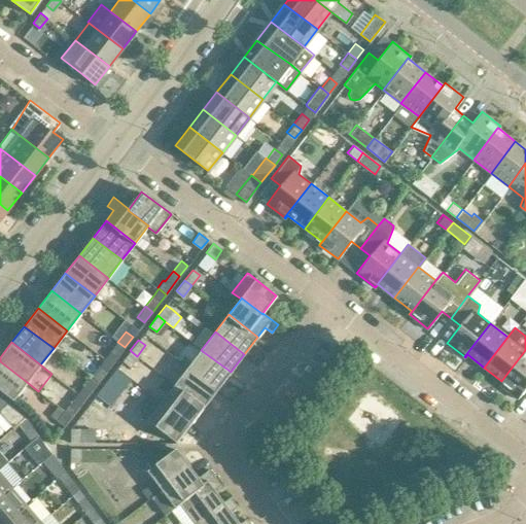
[(125,347),(117,342),(109,352),(116,357),(125,347)]
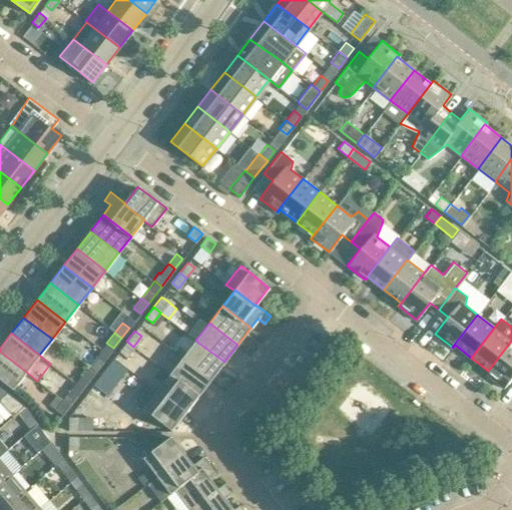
[(126,341),(119,351),(126,356),(133,347),(126,341)]
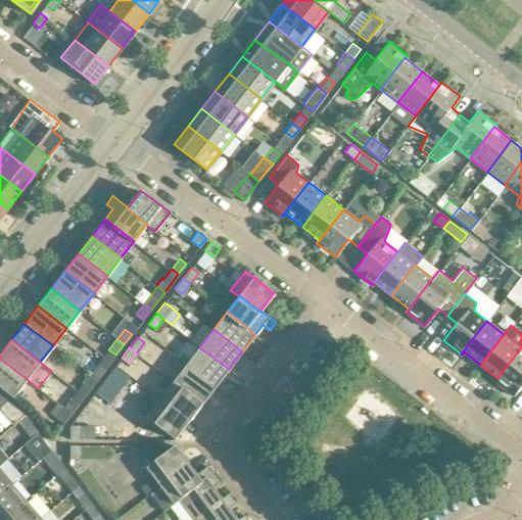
[(229,369),(199,347),(186,365),(215,387),(229,369)]
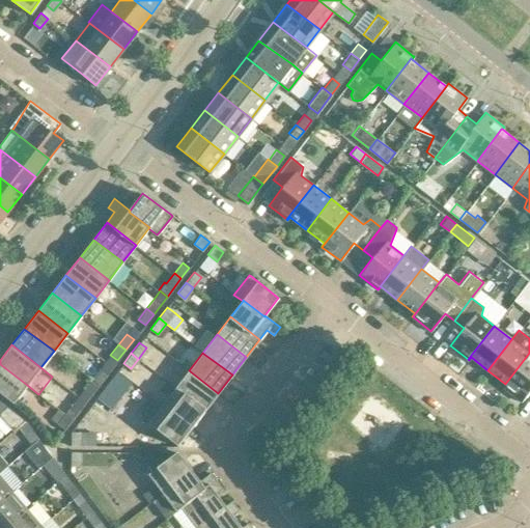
[(529,353),(505,384),(503,386),(515,396),(522,400),(525,396),(529,389),(529,353)]
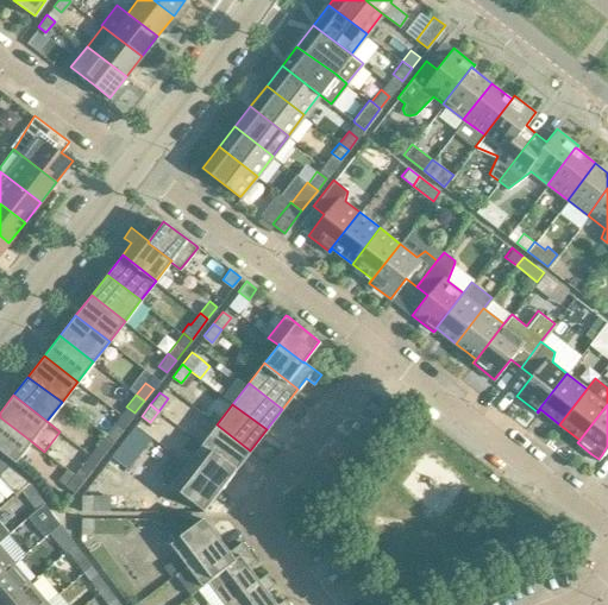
[(0,449),(6,454),(16,461),(22,454),(31,441),(0,417),(0,449)]
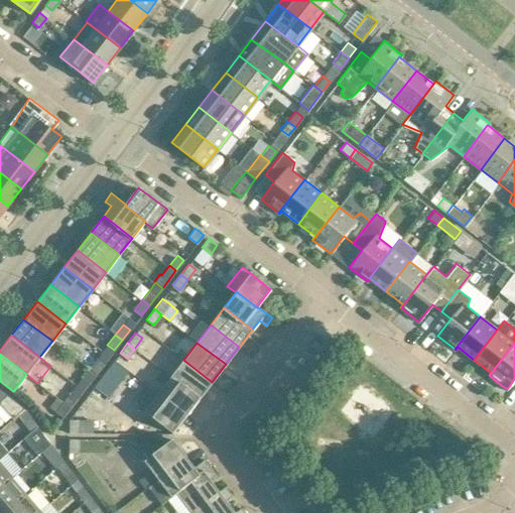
[(97,359),(89,369),(96,375),(104,364),(97,359)]
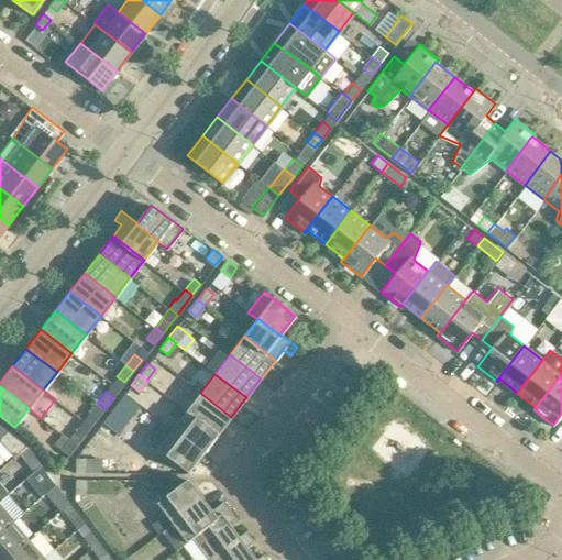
[(200,393),(186,412),(217,436),(229,420),(231,417),(200,393)]
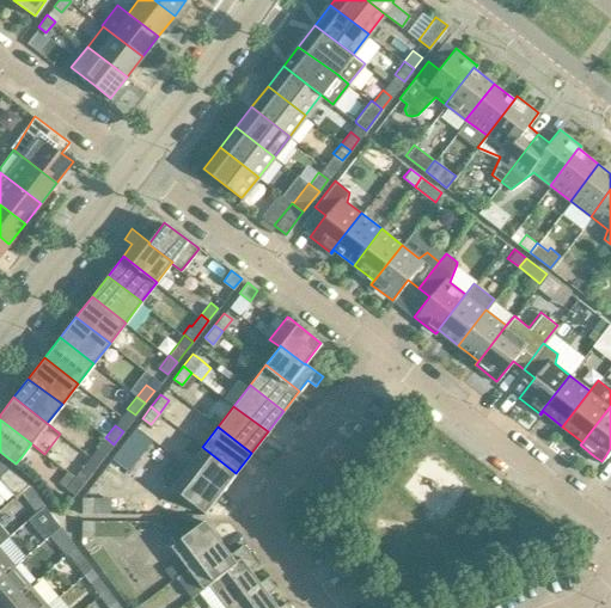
[(104,456),(114,444),(105,437),(96,450),(104,456)]
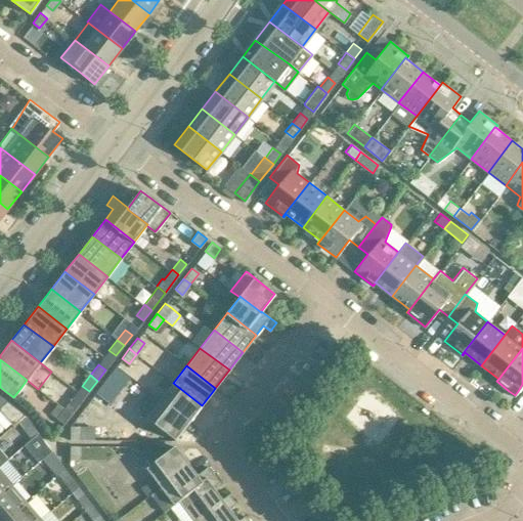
[(202,405),(173,383),(167,391),(160,399),(188,422),(202,405)]
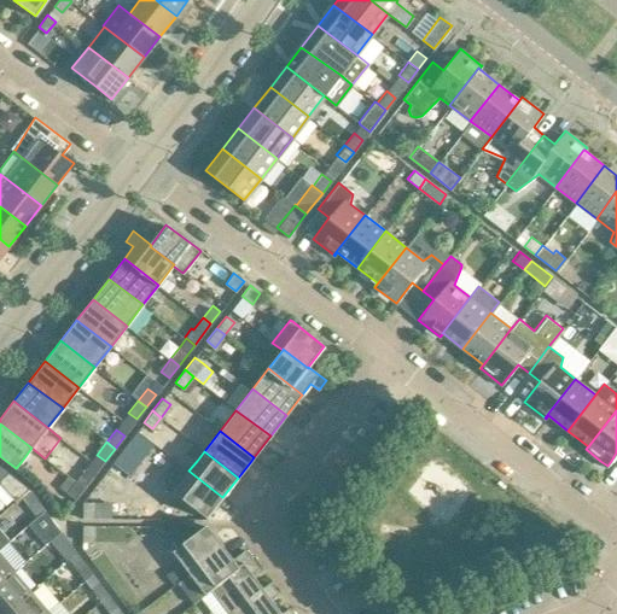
[(58,454),(52,463),(75,481),(83,487),(92,478),(83,471),(82,473),(58,454)]
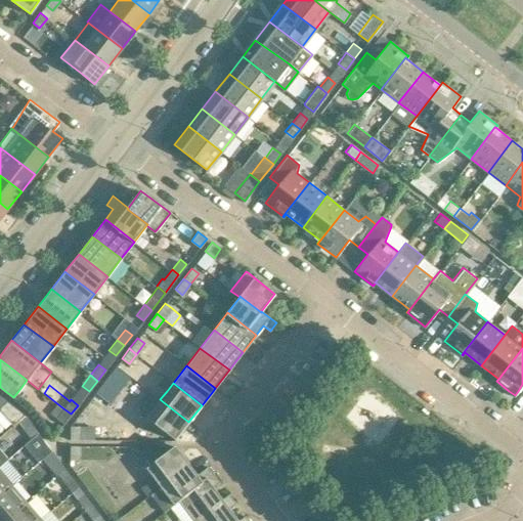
[(188,422),(160,399),(146,418),(175,439),(188,422)]
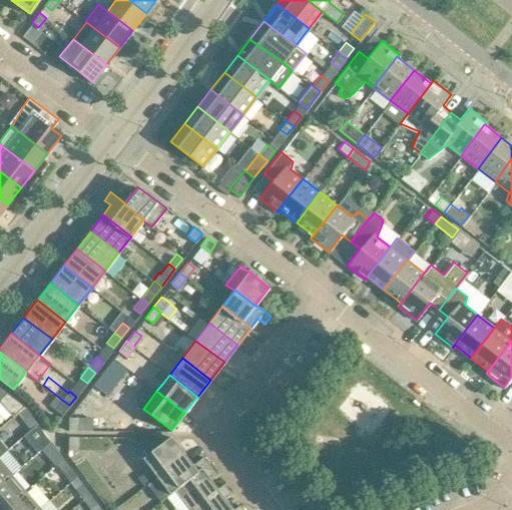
[(7,392),(0,397),(0,402),(12,415),(17,411),(24,405),(23,404),(7,392)]
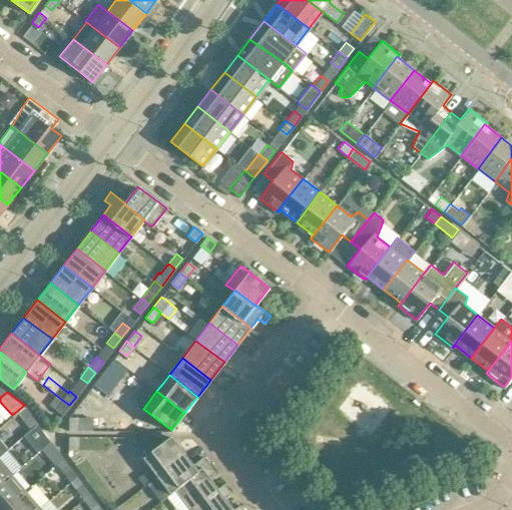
[(62,400),(55,409),(62,414),(69,405),(62,400)]
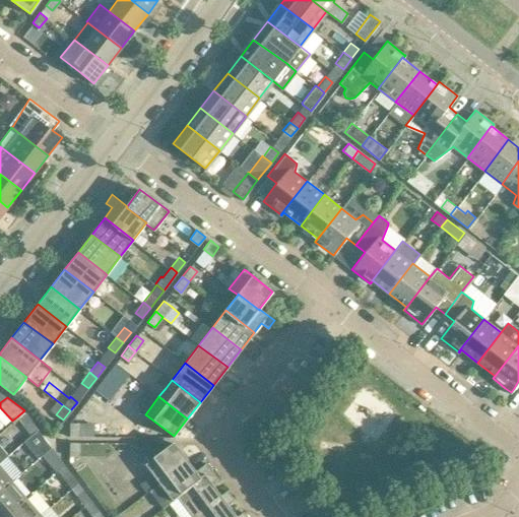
[(24,410),(17,416),(30,435),(38,429),(24,410)]
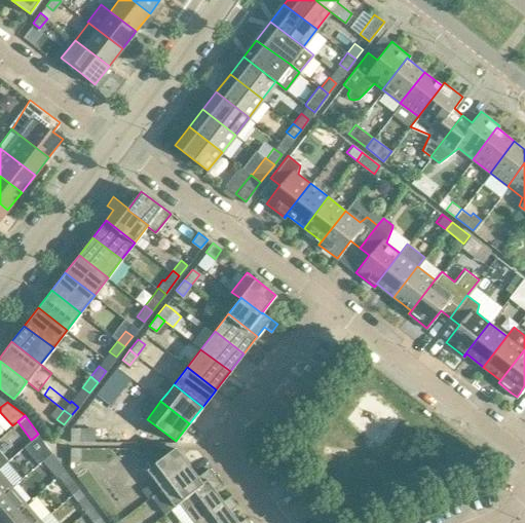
[(94,427),(70,427),(70,440),(94,441),(94,427)]
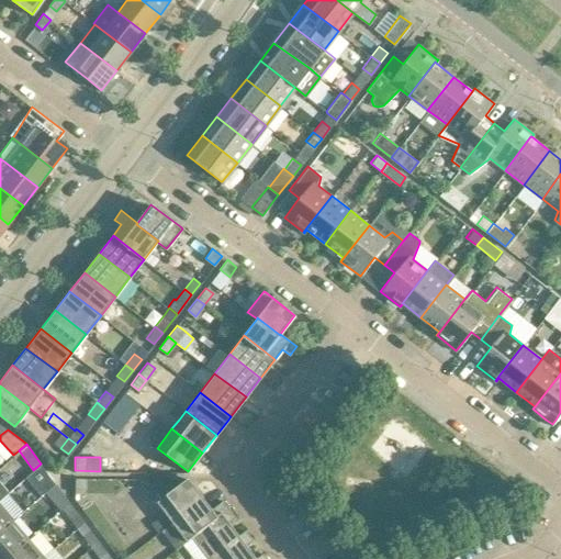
[(33,470),(25,477),(41,494),(44,491),(55,482),(41,464),(33,470)]
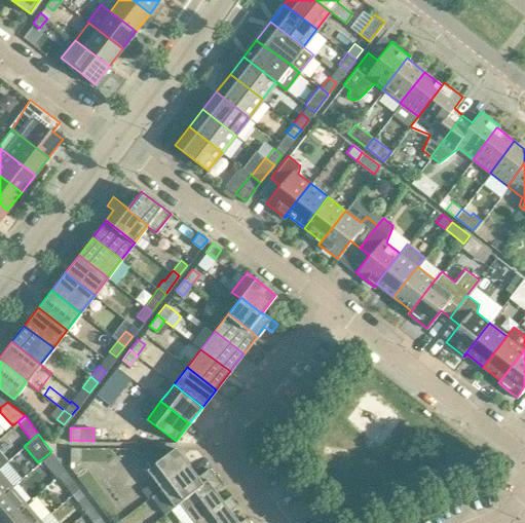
[(70,447),(70,460),(79,460),(79,447),(70,447)]
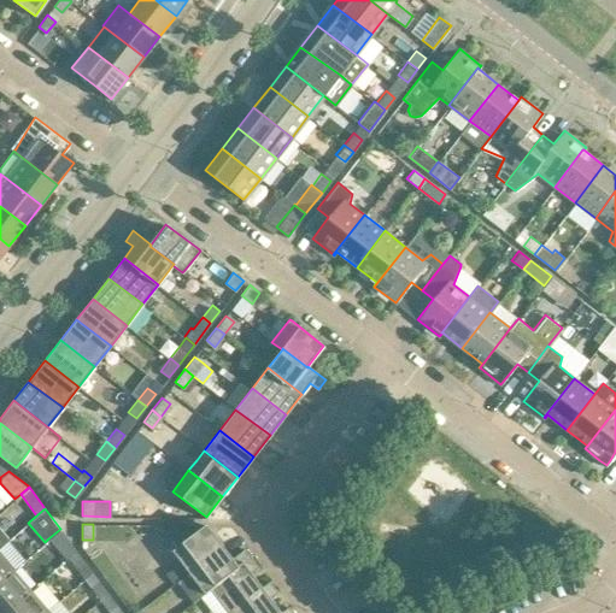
[(172,550),(189,572),(223,547),(206,524),(172,550)]
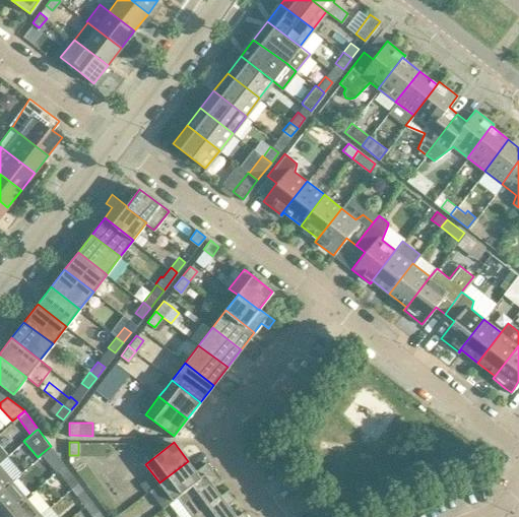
[(51,446),(41,454),(55,471),(57,469),(64,463),(51,446)]
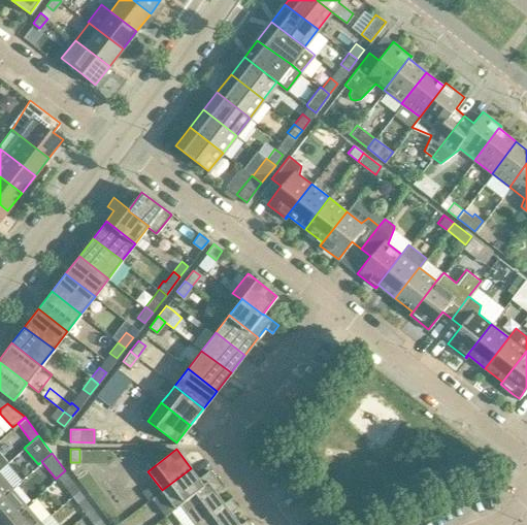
[(0,497),(11,488),(21,480),(6,463),(0,467),(0,497)]
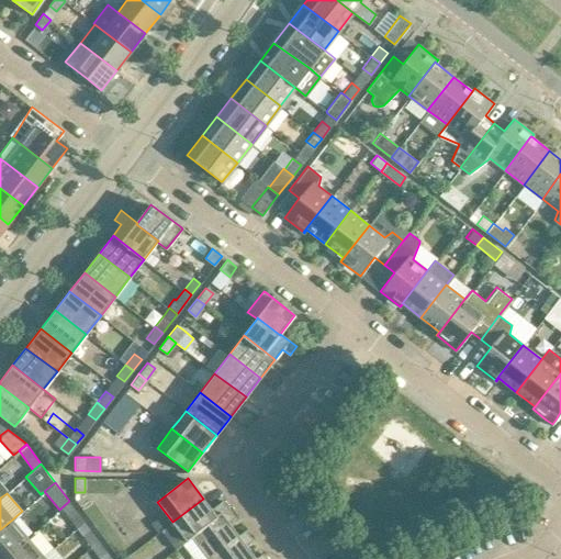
[(172,522),(161,529),(176,549),(183,544),(192,537),(229,507),(223,500),(211,509),(203,499),(172,522)]
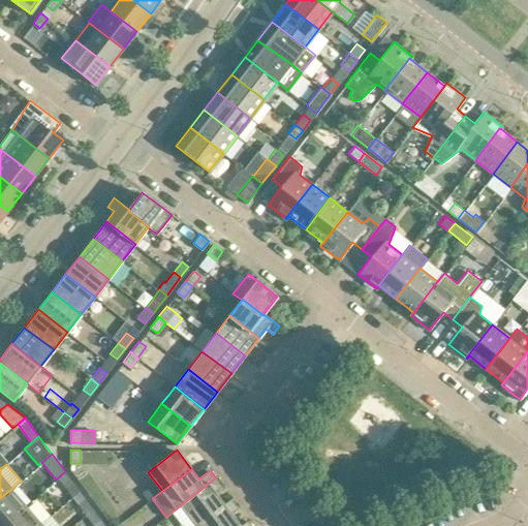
[(58,477),(65,487),(72,496),(80,491),(65,471),(58,477)]
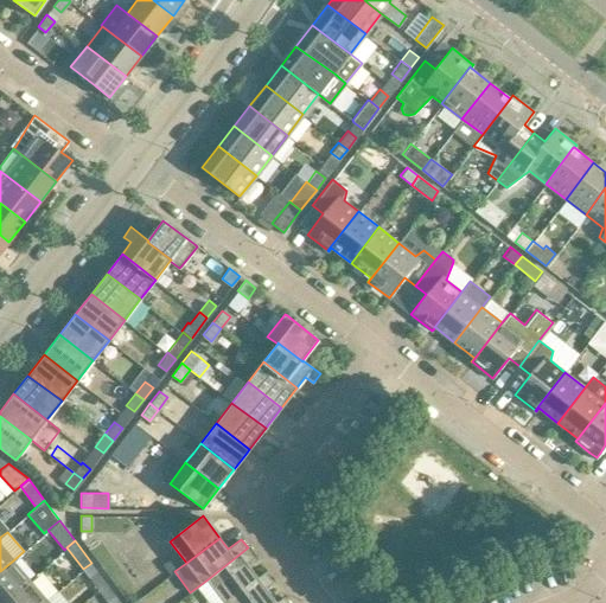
[(248,547),(208,579),(224,601),(225,602),(259,577),(257,576),(247,563),(255,557),(248,547)]
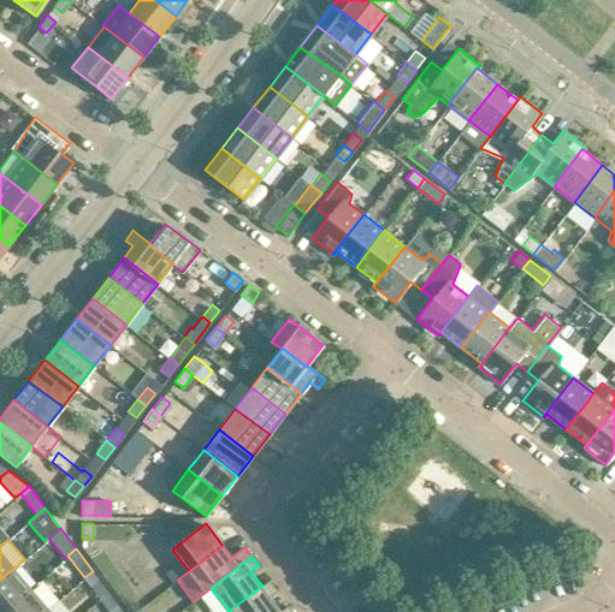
[(0,611),(1,611),(29,589),(13,569),(0,580),(0,611)]
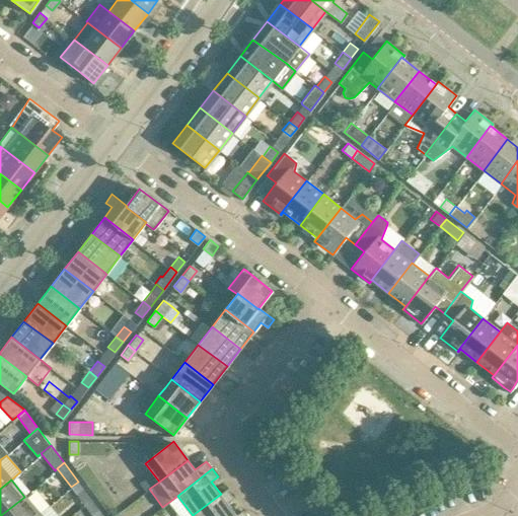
[(78,482),(71,487),(76,494),(83,504),(90,498),(78,482)]
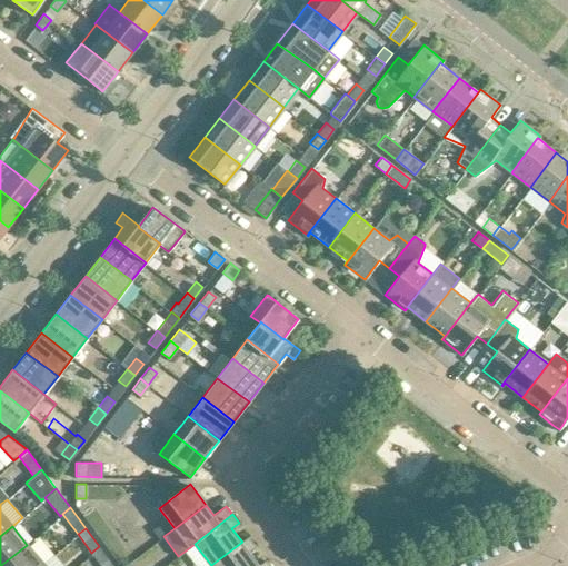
[(242,542),(211,565),(259,565),(260,565),(259,565),(249,552),(257,546),(249,536),(241,540),(242,542)]
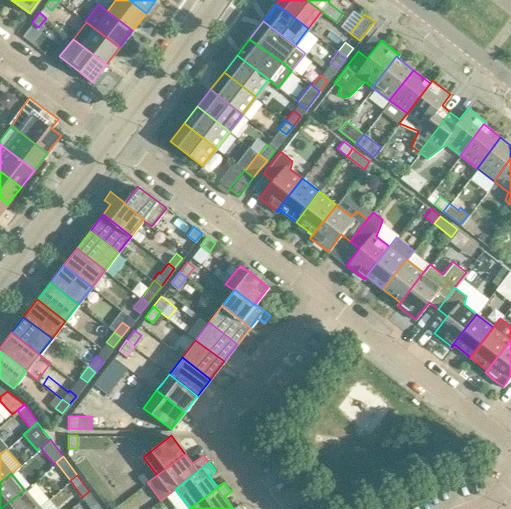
[(24,490),(1,508),(35,508),(38,506),(24,490)]
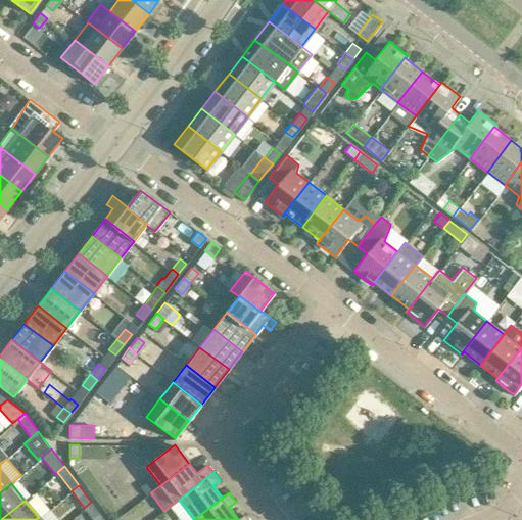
[(91,502),(84,508),(91,517),(98,511),(91,502)]
